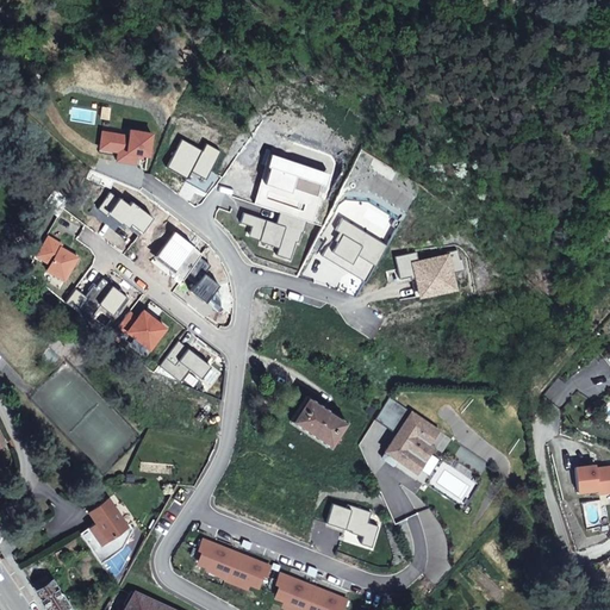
[(43,82),(35,75),(30,82),(37,88),(43,82)]
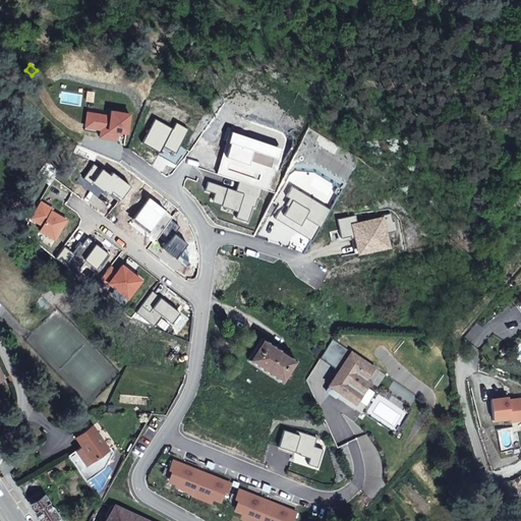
[(27,81),(23,78),(17,88),(21,91),(27,81)]
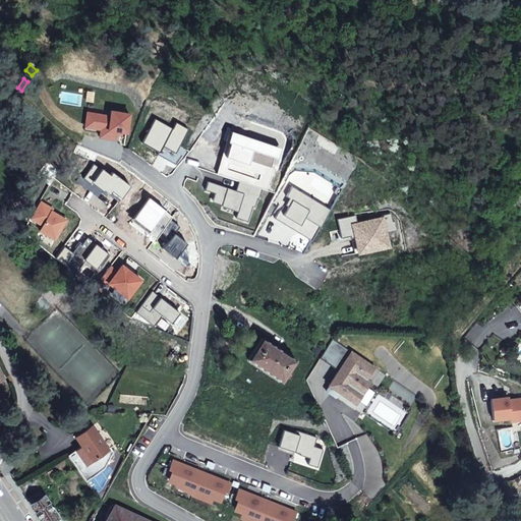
[(95,114),(87,112),(84,126),(93,128),(95,114)]
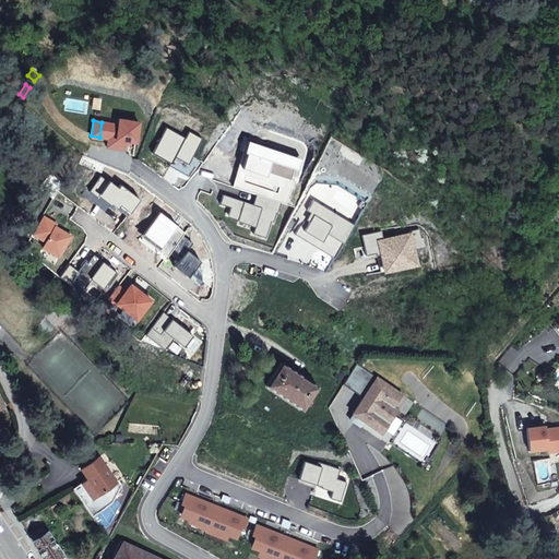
[(186,138),(166,127),(152,153),(170,164),(169,166),(188,177),(200,161),(192,156),(202,139),(189,131),(186,138)]
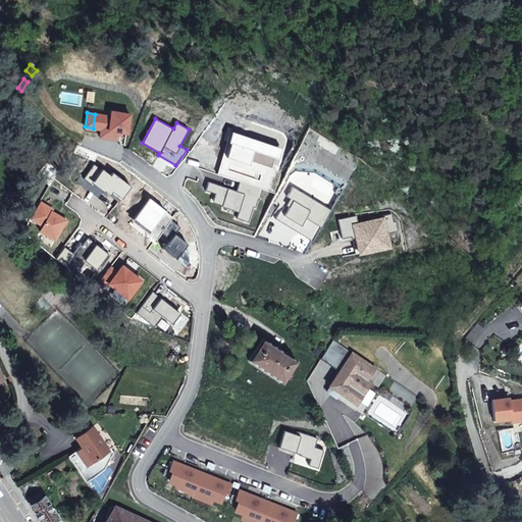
[(237,191),(208,181),(205,191),(215,194),(212,201),(222,204),(223,203),(239,208),(238,212),(236,218),(248,222),(253,207),(255,208),(258,199),(259,200),(262,190),(240,181),(237,191)]
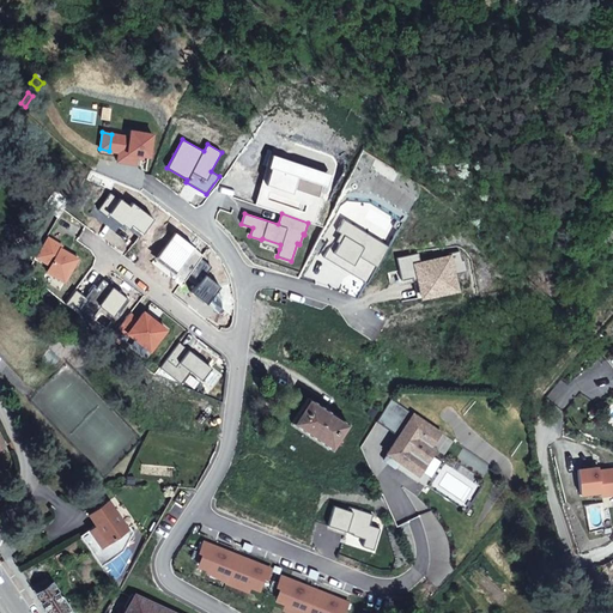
[(47,236),(35,256),(49,266),(46,272),(65,283),(78,259),(61,248),(62,246),(47,236)]
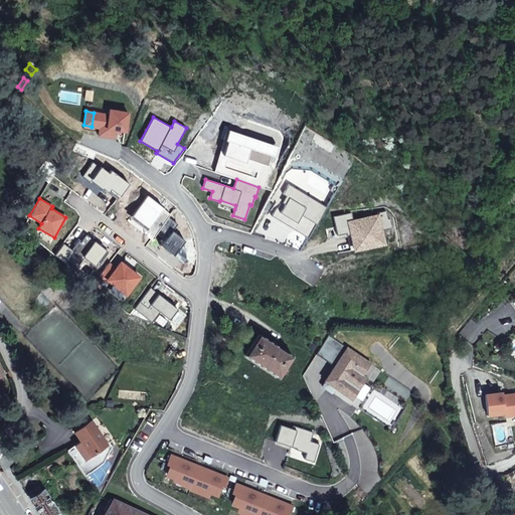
[(219,201),(209,198),(209,199),(218,203),(218,204),(234,209),(235,205),(220,200),(219,201)]
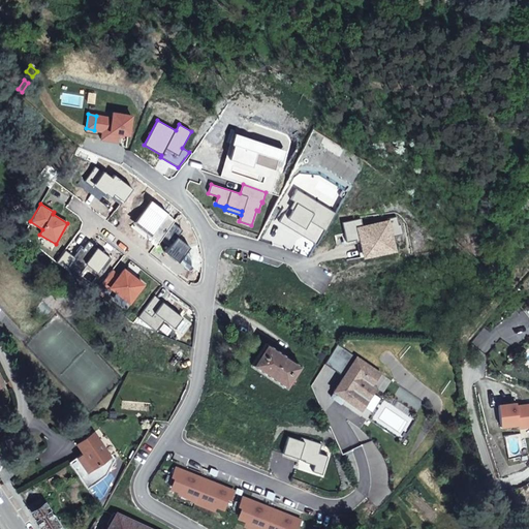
[(143,284),(123,270),(118,276),(112,271),(101,282),(110,288),(110,287),(128,302),(143,284)]
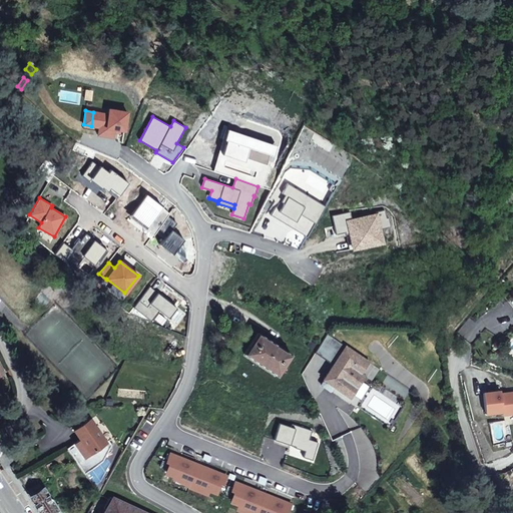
[(149,287),(133,307),(150,321),(158,311),(168,318),(176,308),(149,287)]
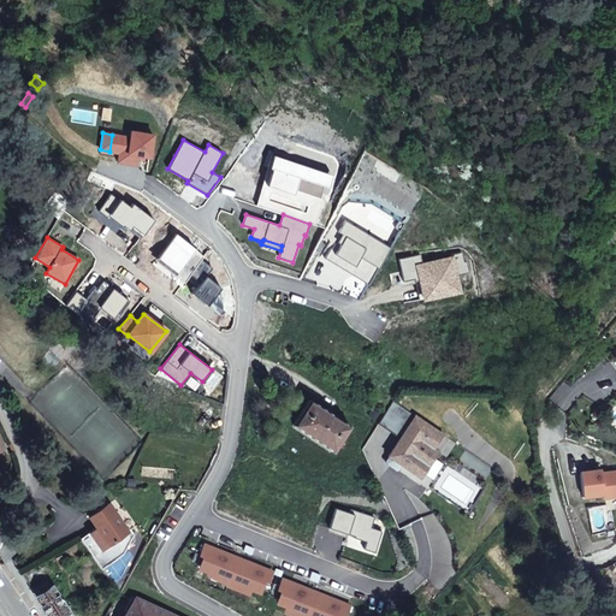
[(349,426),(309,401),(292,425),(332,451),(349,426)]
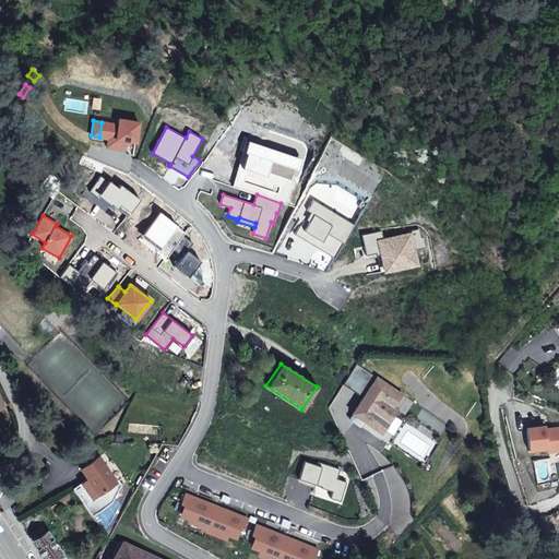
[(403,394),(377,377),(353,414),(354,414),(351,418),(351,420),(359,426),(361,425),(364,427),(366,423),(381,433),(397,409),(394,407),(403,394)]
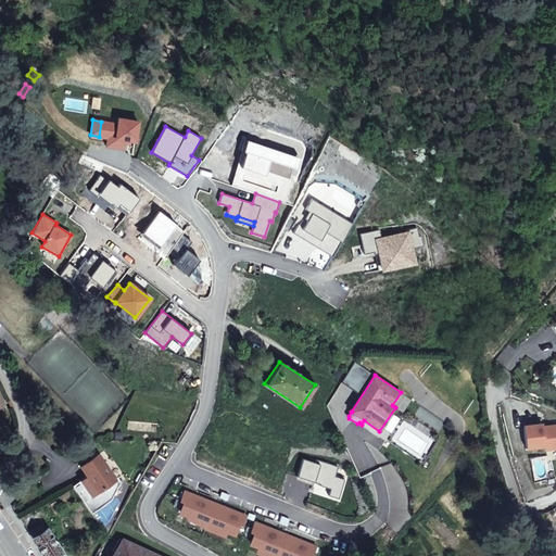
[(551,449),(555,447),(555,425),(543,427),(543,424),(523,426),(526,447),(544,445),(551,445),(551,449)]
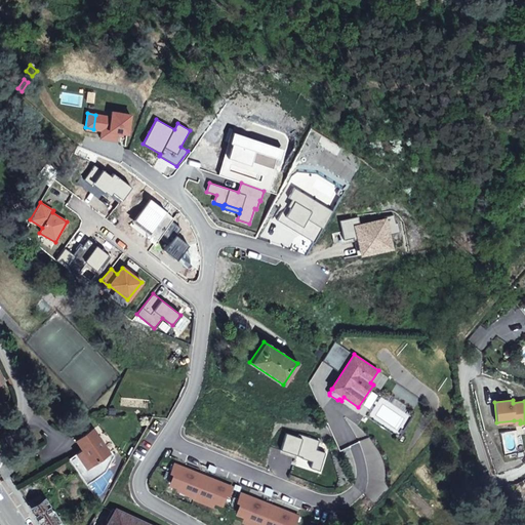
[(109,452),(92,429),(77,441),(82,449),(69,458),(87,485),(107,472),(115,455),(111,450),(109,452)]
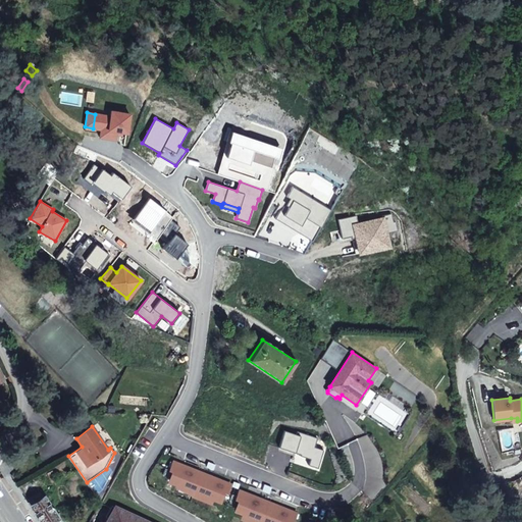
[(431,435),(428,432),(421,439),(425,442),(431,435)]
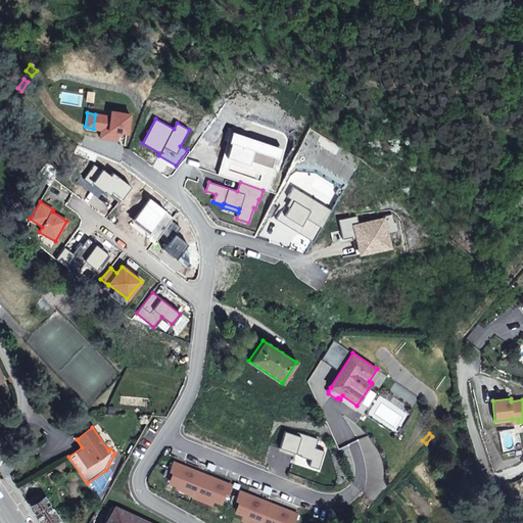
[(45,498),(41,491),(28,501),(32,507),(45,498)]
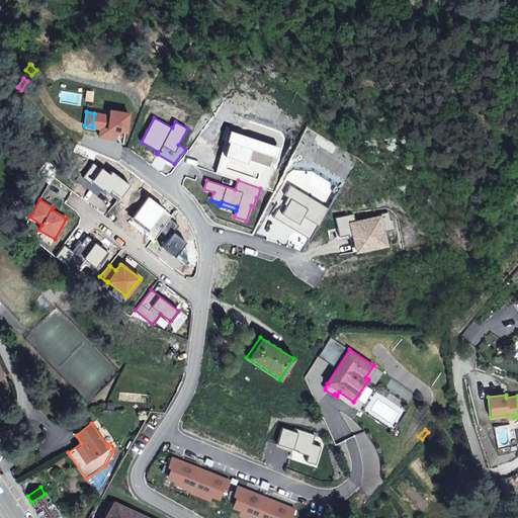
[(42,517),(56,510),(45,494),(31,502),(41,517),(42,517)]
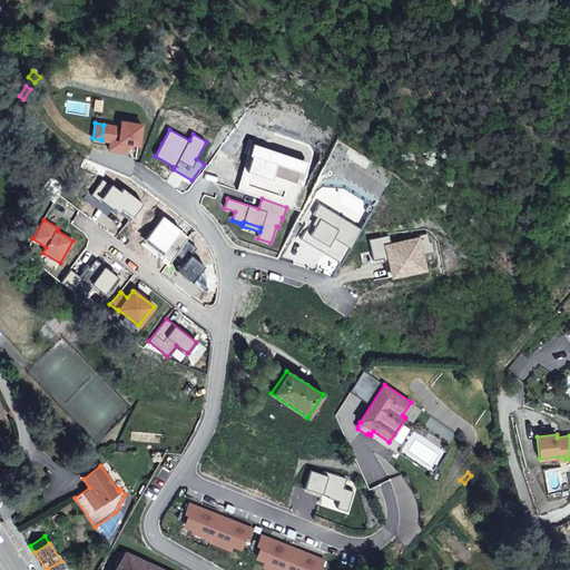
[(97,569),(153,569),(153,568),(110,549),(97,569)]
